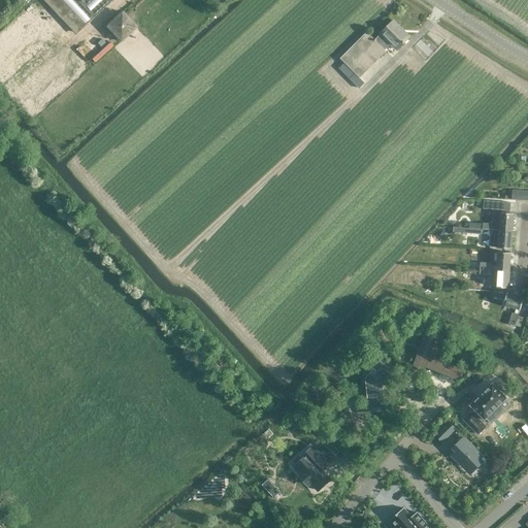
[(136,27),(121,11),(105,26),(120,41),(136,27)]
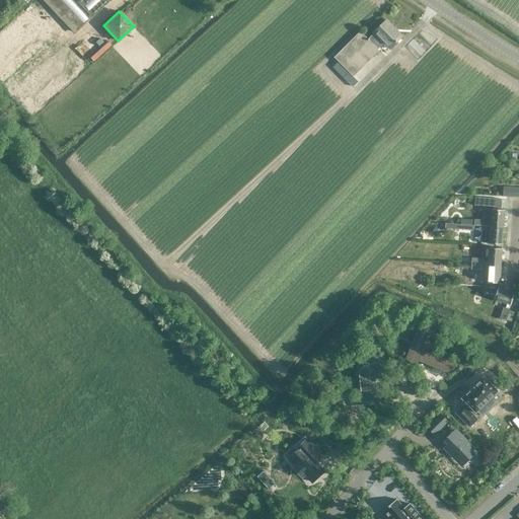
[(374,32),(368,40),(375,46),(381,40),(390,49),(402,36),(402,35),(400,38),(392,30),(394,28),(386,20),(374,32)]
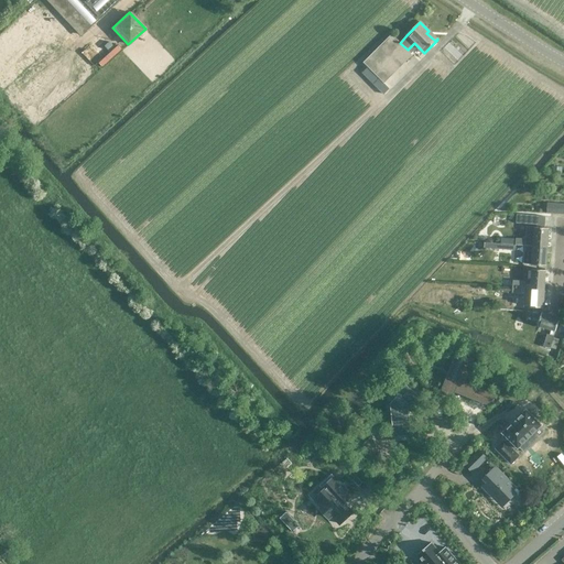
[(412,55),(408,50),(400,43),(391,34),(364,62),(383,83),(412,55)]
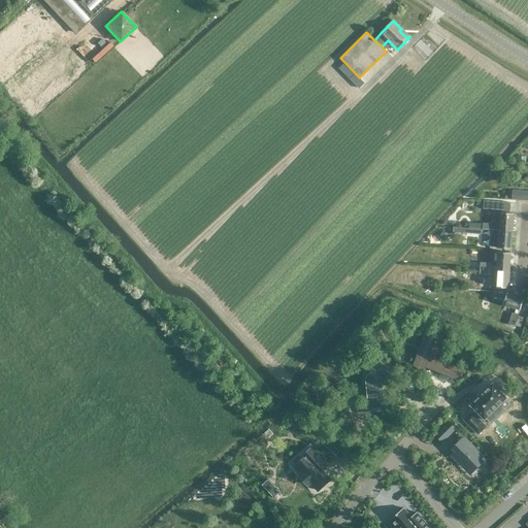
[(483,223),(483,229),(487,229),(491,230),(513,231),(514,213),(500,212),(493,211),(492,224),(487,223),(483,223)]
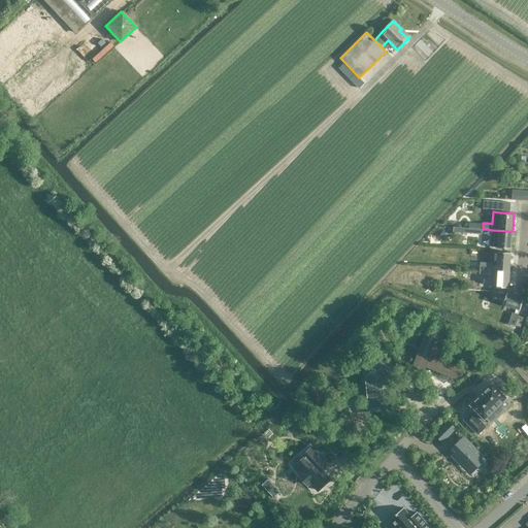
[(491,230),(490,248),(498,248),(512,249),(513,231),(491,230)]
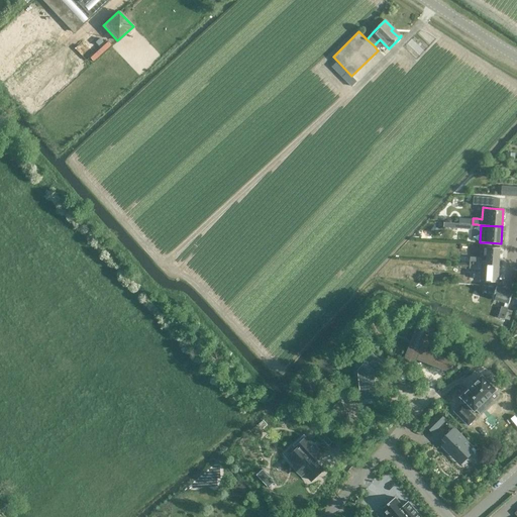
[(470,256),(470,263),(474,263),(499,265),(500,247),(488,246),(487,261),(482,261),(482,257),(475,257),(470,256)]
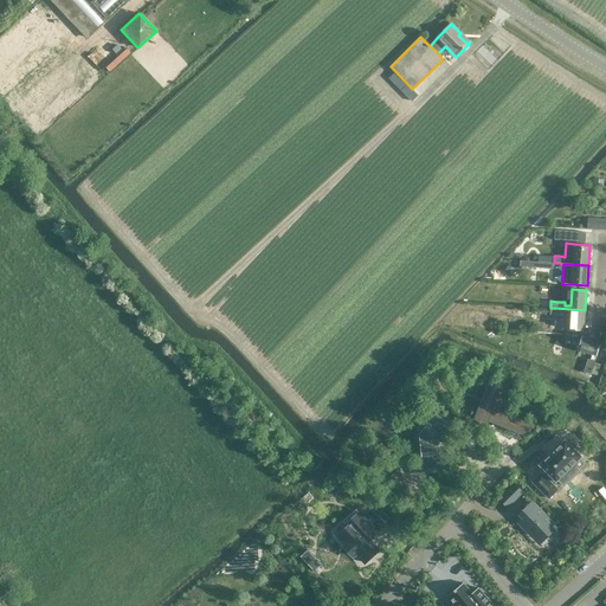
[(550,308),(550,315),(555,315),(563,316),(562,328),(568,328),(568,329),(584,330),(585,310),(555,308),(550,308)]
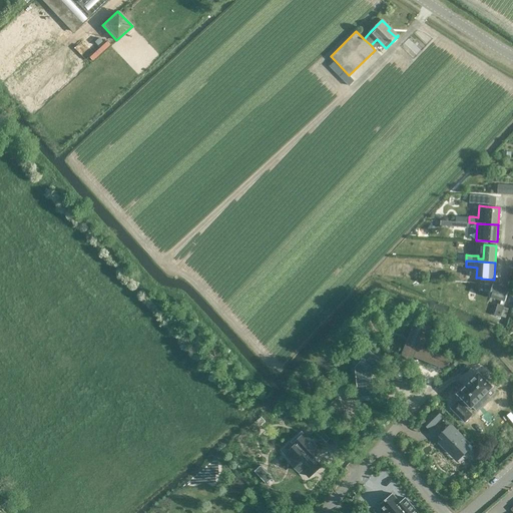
[(493,284),(489,296),(501,300),(500,305),(498,304),(495,315),(500,317),(505,301),(509,289),(493,284)]
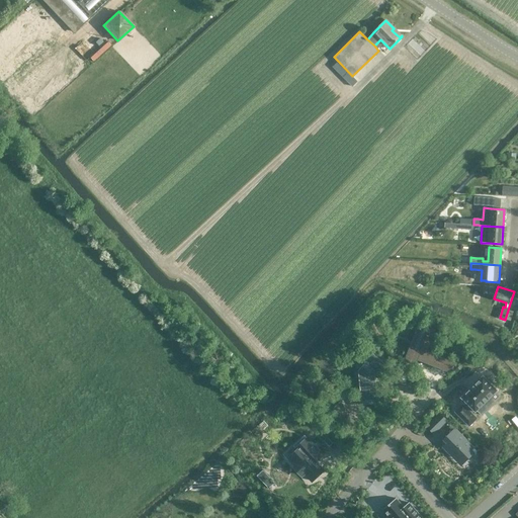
[(419,324),(404,360),(416,365),(418,360),(438,368),(442,357),(427,351),(435,330),(419,324)]
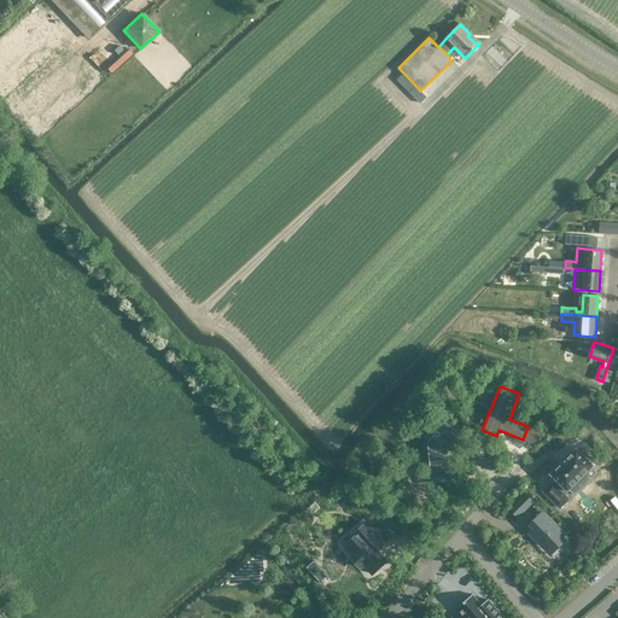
[(441,412),(425,430),(432,436),(427,442),(431,478),(450,477),(448,448),(460,433),(455,430),(444,421),(448,418),(441,412)]
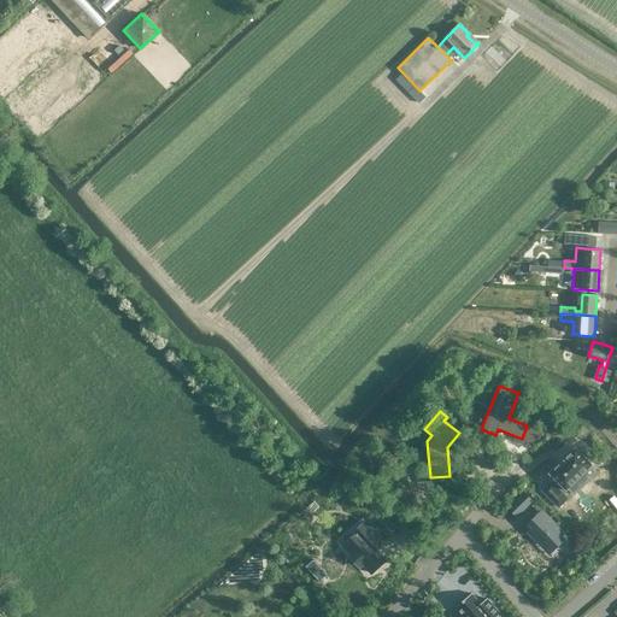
[(545,433),(534,428),(528,442),(532,444),(545,433)]
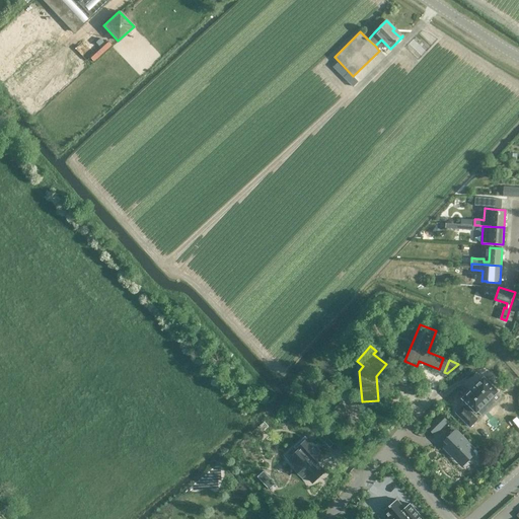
[(463,404),(456,413),(470,427),(477,419),(475,418),(472,414),(475,411),(476,412),(477,411),(483,416),(496,402),(491,398),(498,390),(497,389),(499,387),(492,380),(490,382),(485,377),(485,376),(462,398),(467,403),(464,405),(463,404)]
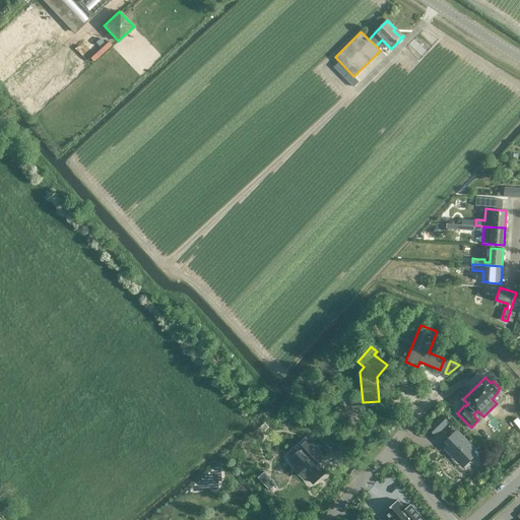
[(442,415),(433,425),(440,431),(448,421),(442,415)]
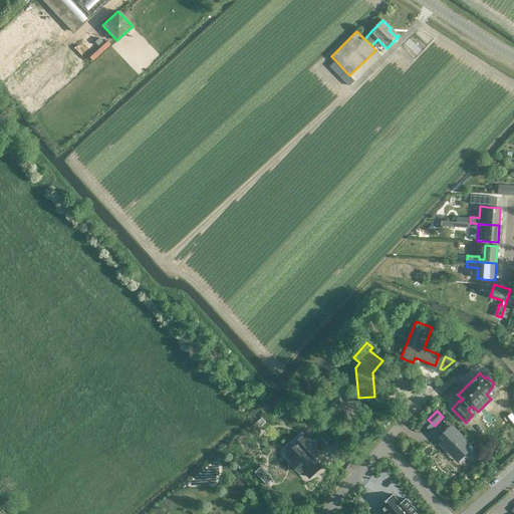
[(445,440),(440,444),(449,452),(451,450),(456,456),(458,454),(462,457),(467,452),(471,456),(476,451),(469,444),(452,426),(441,437),(445,440)]
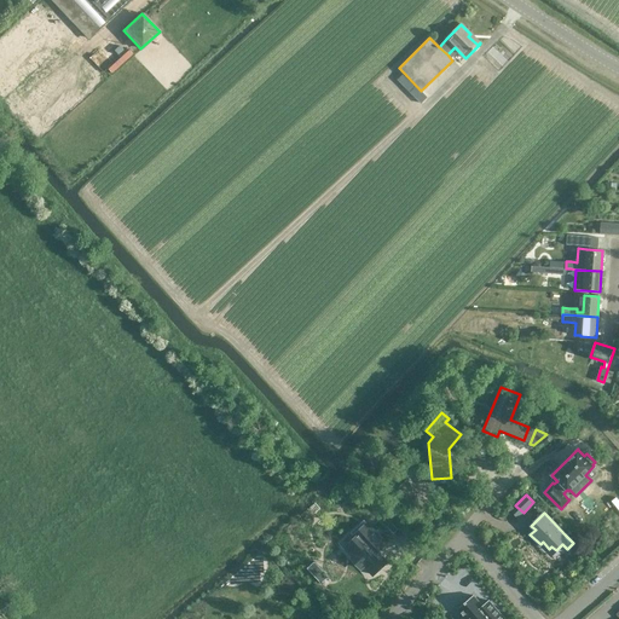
[(354,538),(346,545),(356,556),(352,559),(359,567),(363,563),(372,574),(386,561),(377,551),(386,544),(363,520),(350,532),(354,538)]
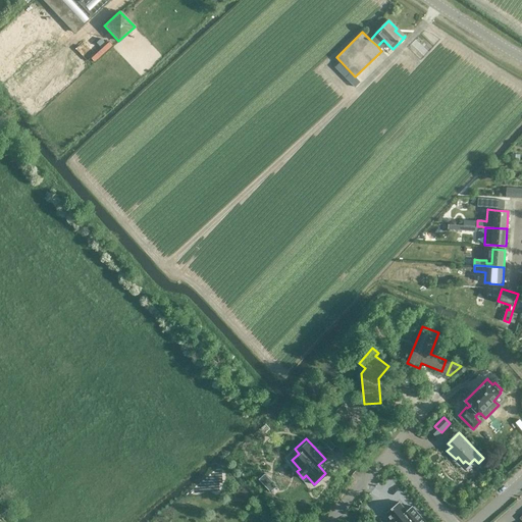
[(265,473),(259,479),(270,492),(276,486),(265,473)]
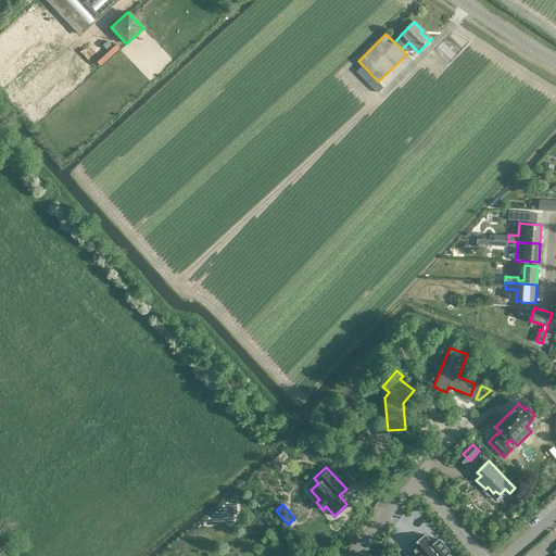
[(425,534),(411,547),(417,554),(414,555),(453,555),(439,539),(438,540),(434,543),(433,544),(425,534)]
